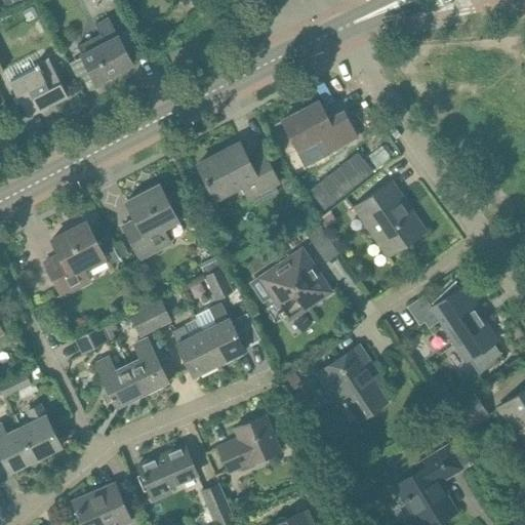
[(101,34),(78,45),(82,54),(81,54),(94,79),(92,80),(95,86),(106,80),(105,78),(132,65),(127,53),(139,47),(130,29),(118,35),(108,16),(94,24),(101,34)]
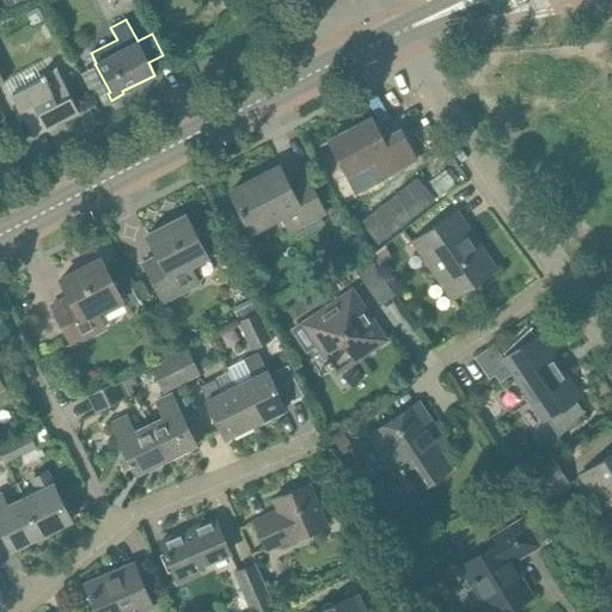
[(46,128),(79,111),(57,69),(41,78),(42,79),(12,96),(34,138),(47,130),(46,128)]
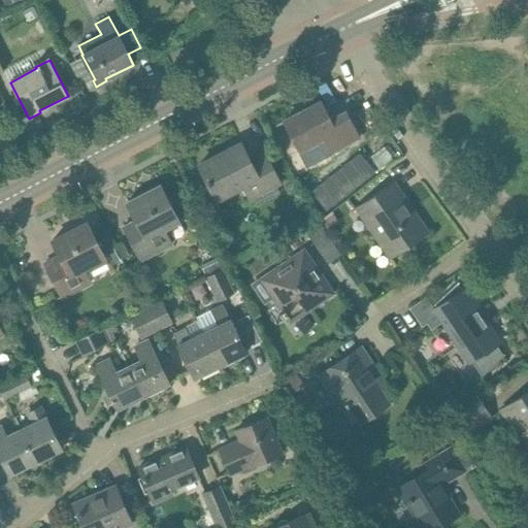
[(321,101),(284,121),(306,164),(359,137),(345,111),(330,120),(321,101)]
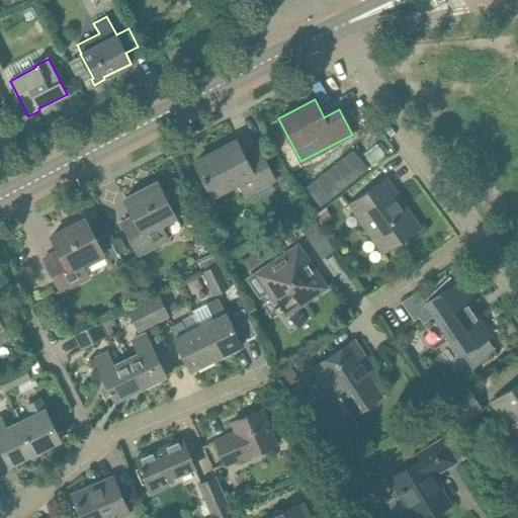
[(236,141),(224,147),(195,162),(212,194),(238,181),(245,194),(274,179),(260,152),(246,160),(236,141)]
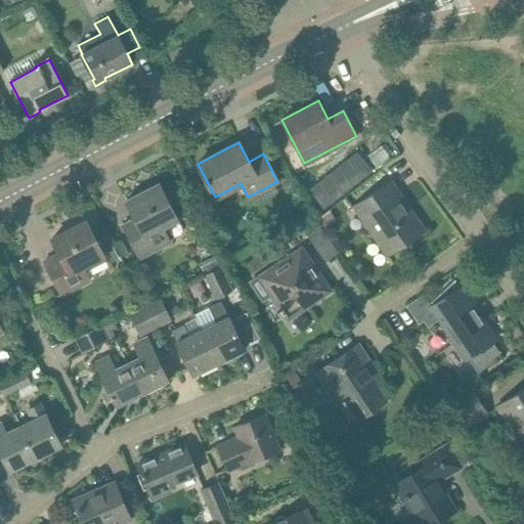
[(387,256),(398,248),(401,252),(409,246),(407,242),(425,230),(391,181),(353,207),(387,256)]
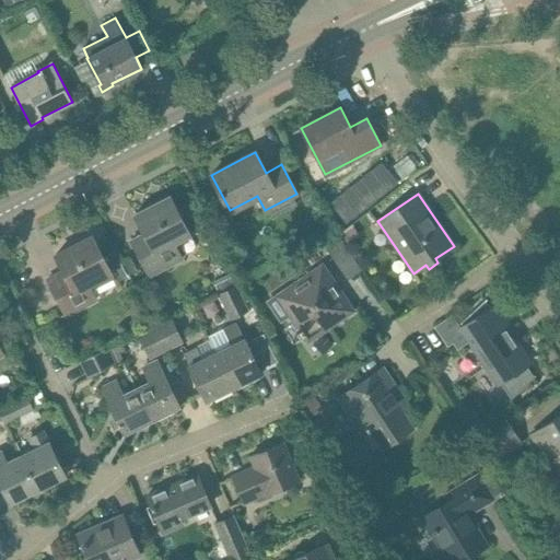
[(136,248),(150,276),(183,258),(174,243),(189,234),(170,196),(135,214),(149,242),(136,248)]
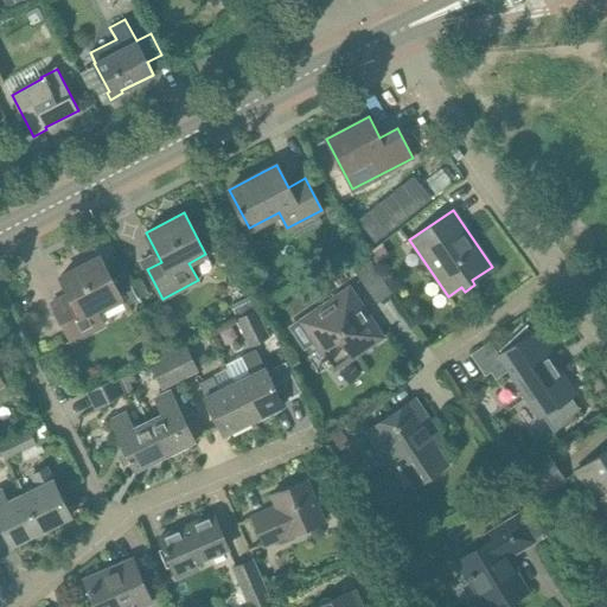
[(381,243),(368,253),(375,263),(388,254),(381,243)]
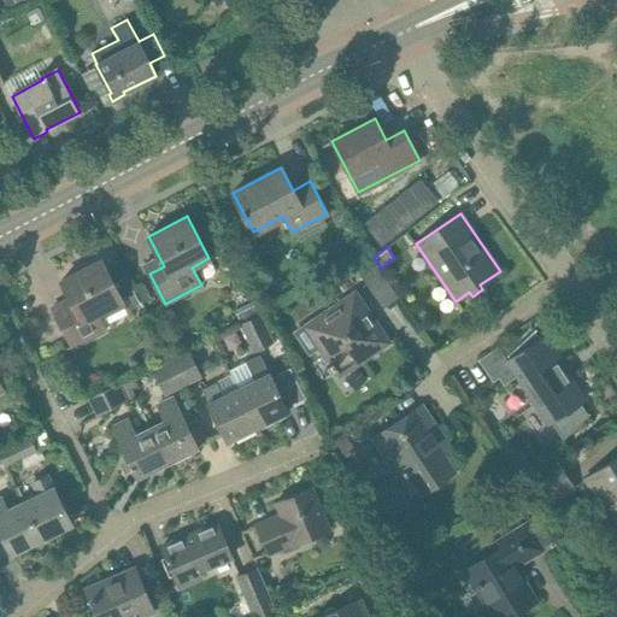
[(385,310),(399,300),(369,256),(354,265),(385,310)]
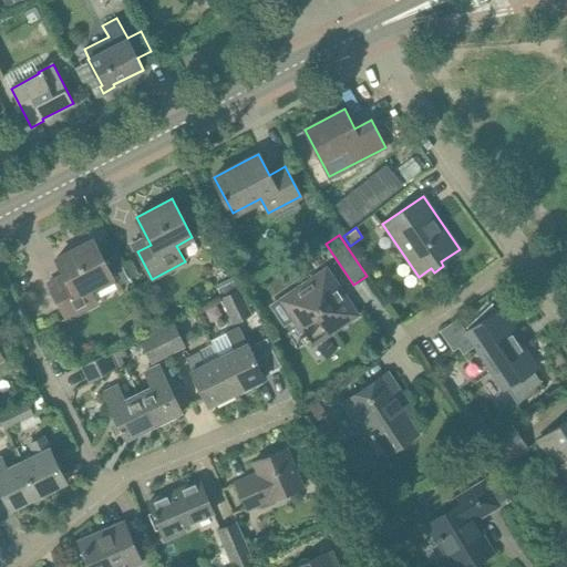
[(66,319),(98,303),(90,288),(113,277),(93,239),(55,258),(68,281),(51,290),(66,319)]
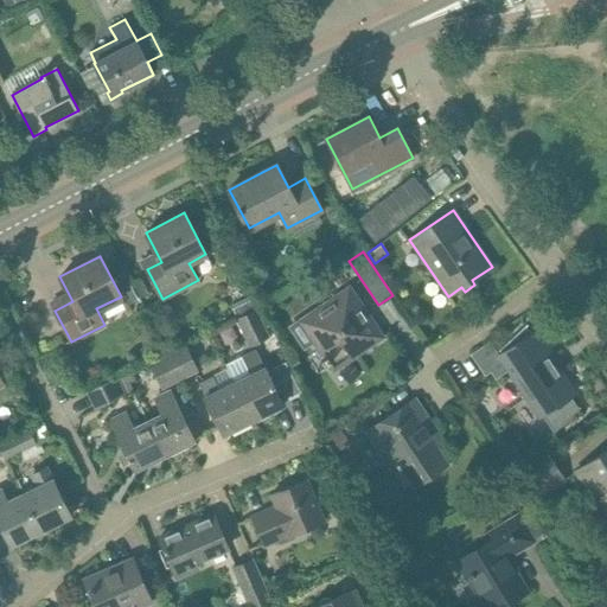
[(141,279),(133,282),(140,298),(149,294),(141,279)]
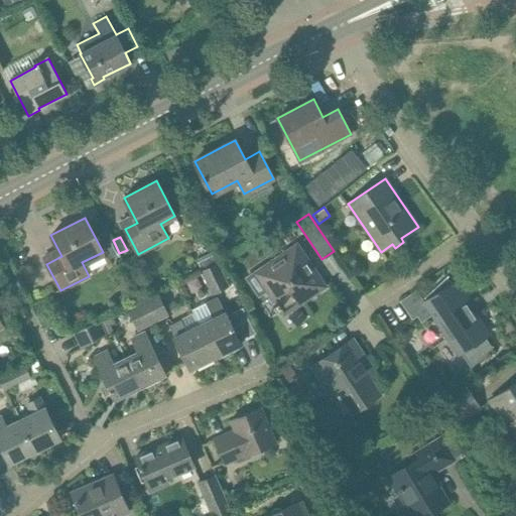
[(254,272),(248,276),(259,294),(266,290),(283,315),(316,293),(327,286),(321,280),(297,243),(254,272)]
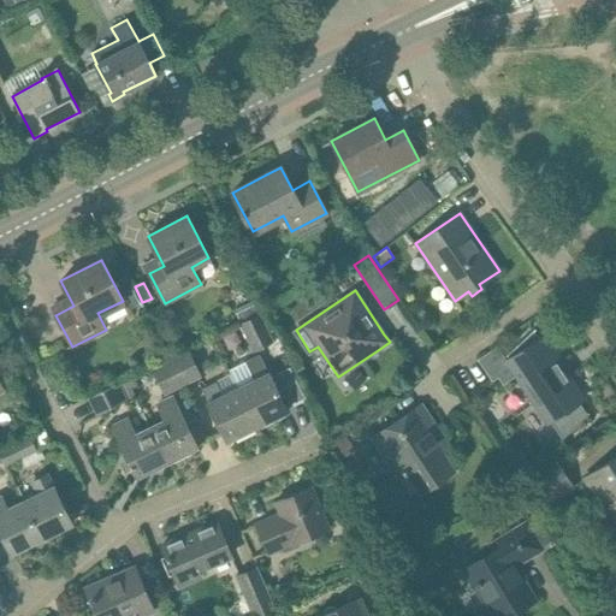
[(236,313),(240,321),(258,313),(254,304),(236,313)]
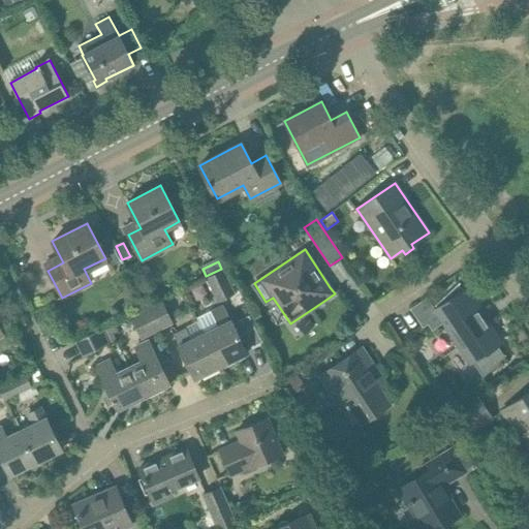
[(222,271),(207,278),(220,305),(236,297),(222,271)]
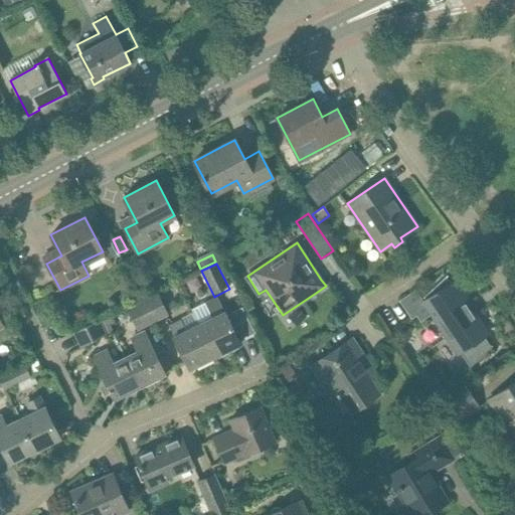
[(492,344),(491,345),(484,336),(487,334),(468,306),(472,304),(456,280),(452,282),(447,277),(448,276),(447,275),(423,297),(425,300),(412,309),(404,297),(399,300),(411,319),(418,314),(421,318),(431,311),(459,353),(461,351),(470,365),(469,366),(470,367),(492,345),(492,344)]
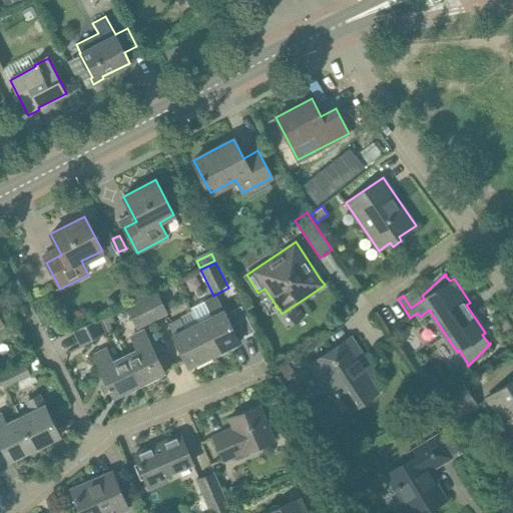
[(155,291),(141,298),(152,319),(166,312),(155,291)]
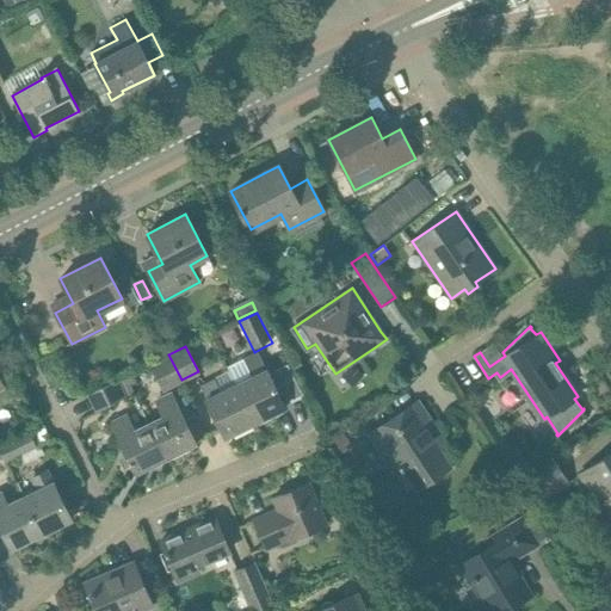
[(252,377),(236,386),(254,423),(285,408),(266,370),(258,352),(244,358),(252,377)]
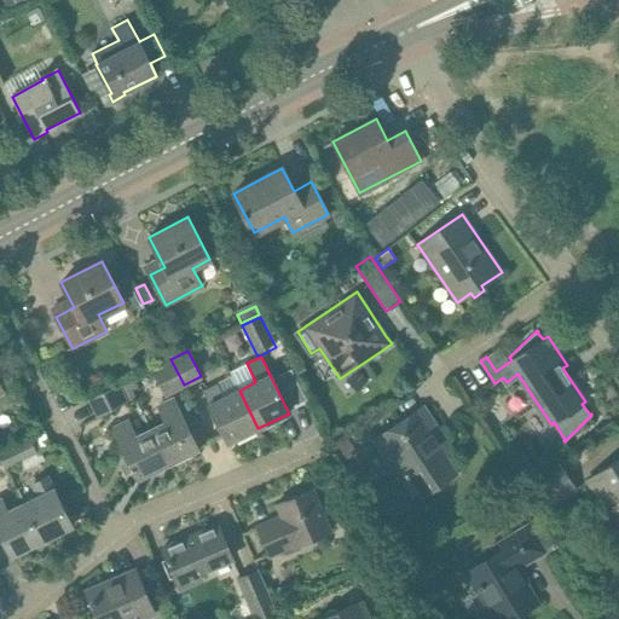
[(184,385),(171,359),(152,369),(165,394),(184,385)]
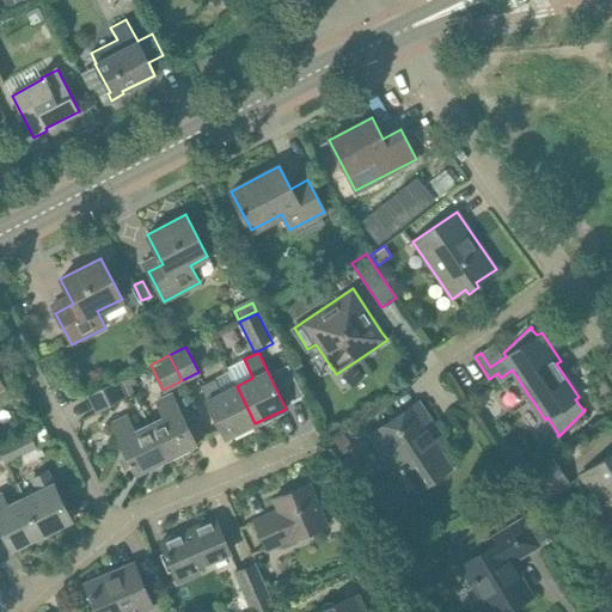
[(287,366),(275,372),(282,386),(286,385),(294,380),(287,366)]
